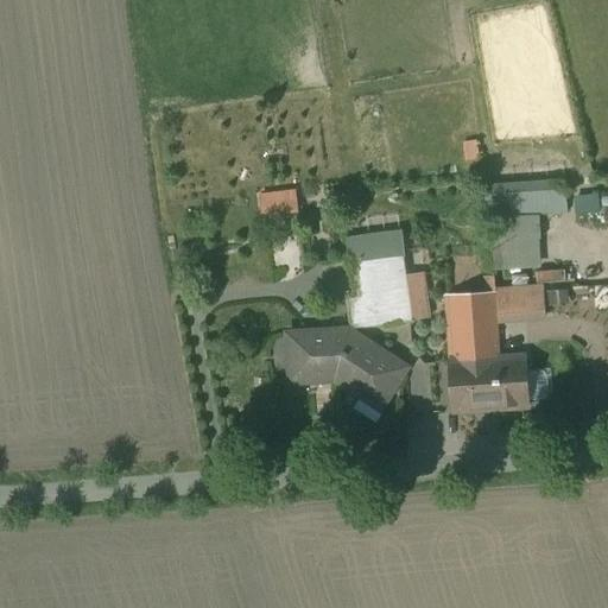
[(564,181),(476,184),(476,216),(489,215),(491,270),(539,268),(537,216),(565,215),(564,181)]
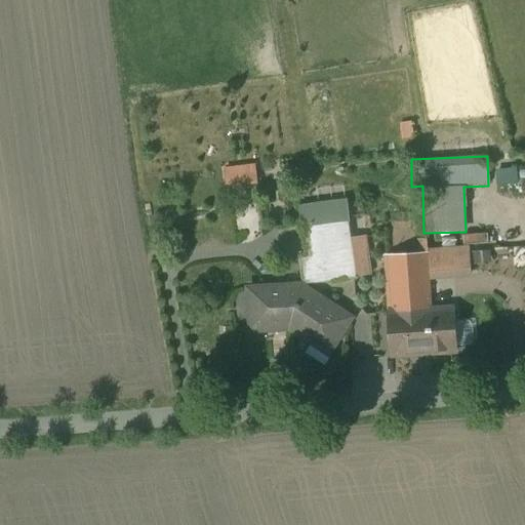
[(255,168),(226,172),(228,187),(257,184),(255,168)]
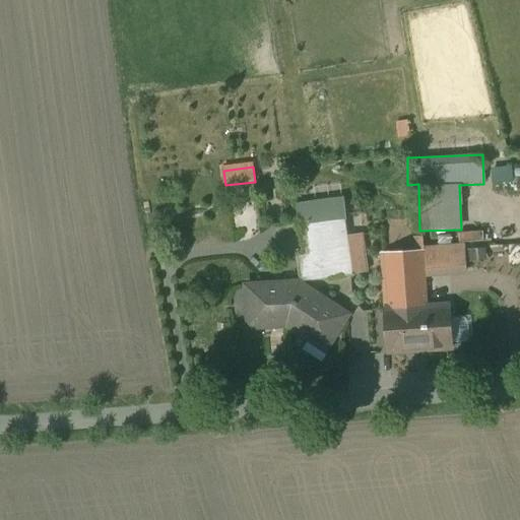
[(302,285),(303,286),(302,280),(352,274),(345,216),(299,222),(303,252),(297,253),(302,285)]
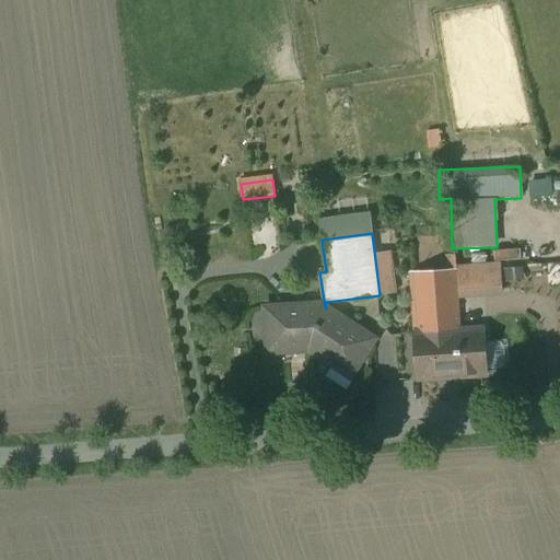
[(514,258),(541,256),(540,246),(513,247),(514,258)]
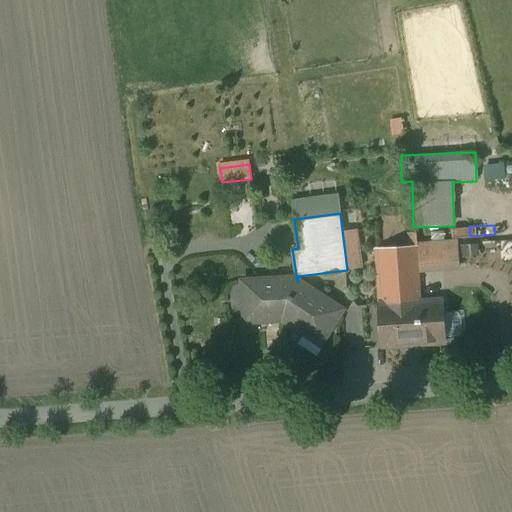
[(429,246),(431,270),(459,268),(458,243),(429,246)]
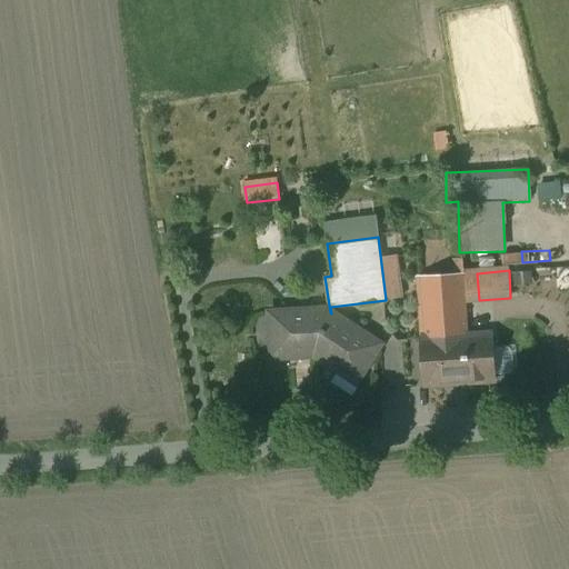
[(421,277),(426,339),(468,335),(466,301),(465,273),(421,277)]
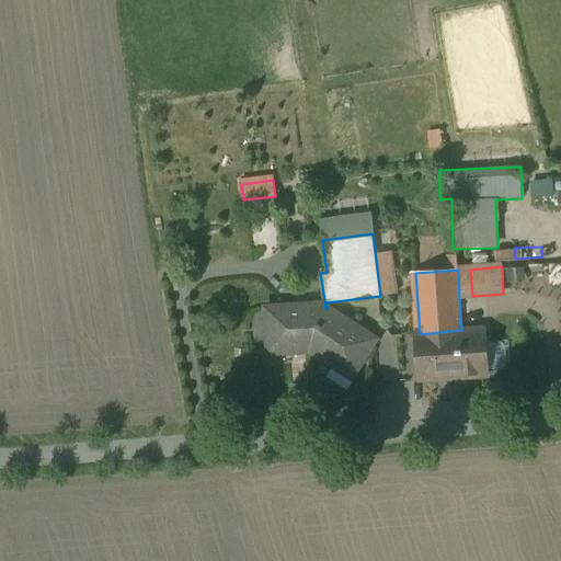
[(470,270),(458,270),(459,297),(472,296),(470,270)]
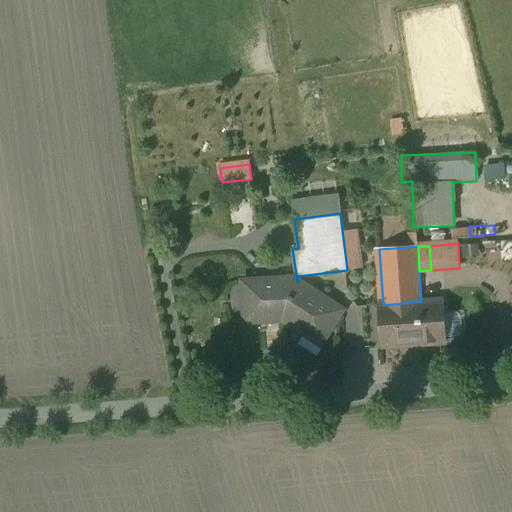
[(294,279),(243,283),(246,322),(264,321),(280,320),(284,319),(303,332),(302,334),(304,336),(305,334),(321,343),(343,310),(298,282),(297,281),(294,279)]
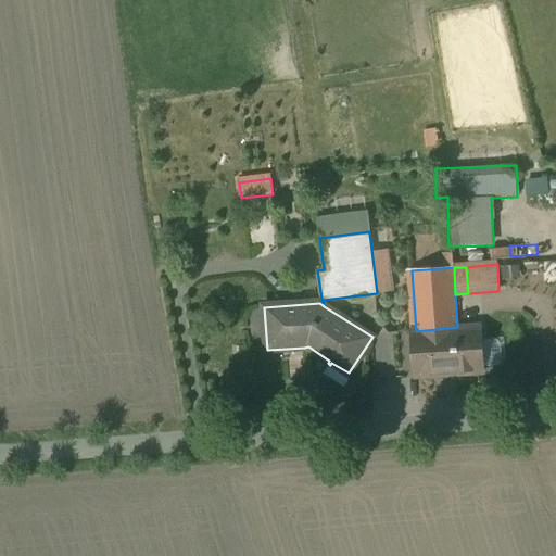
[(416,331),(413,331),(416,378),(483,374),(482,367),(481,340),(480,326),(457,327),(416,331)]
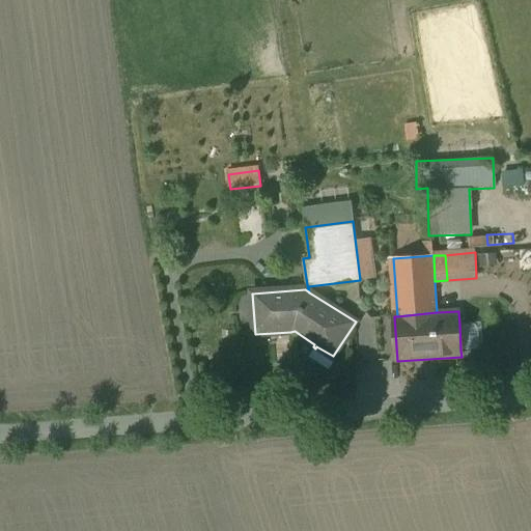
[(459,325),(460,351),(476,350),(480,344),(479,328),(474,324),(459,325)]
